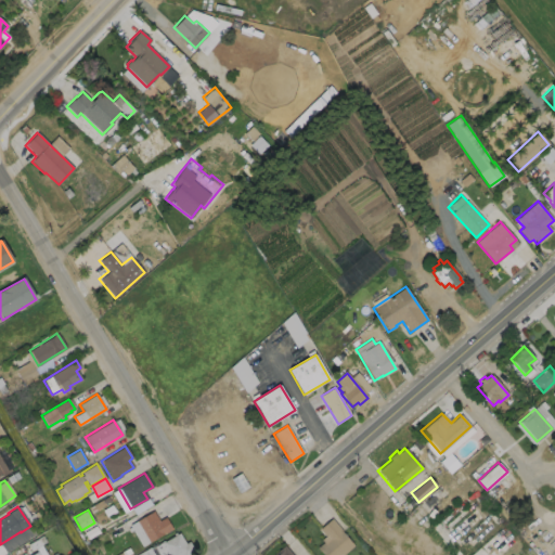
[(153,511),(158,521),(165,517),(171,529),(149,542),(136,520),(153,511)]
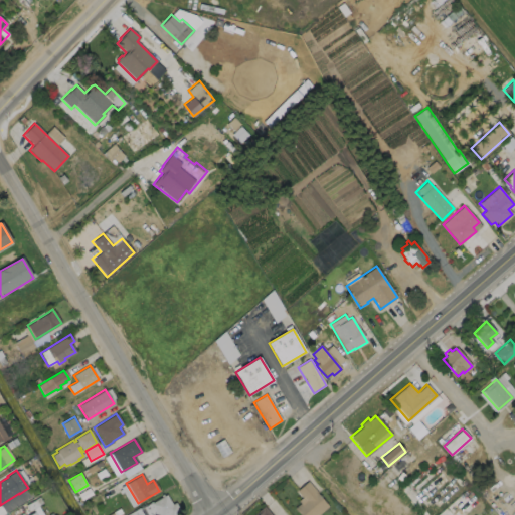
[(327,506),(317,514),(299,514),(294,508),(303,500),(296,491),(307,481),(316,492),(316,493),(327,506)]
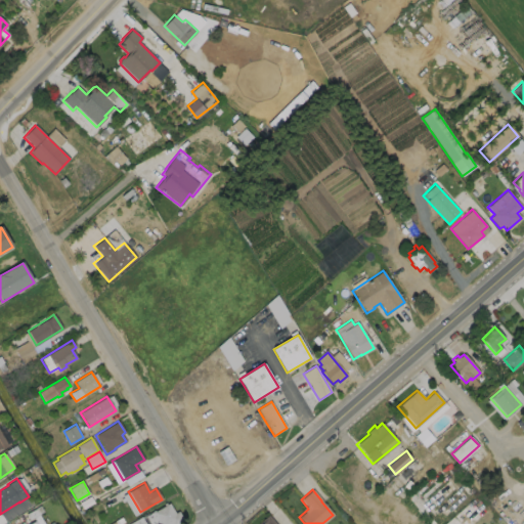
[(169,504),(175,513),(178,512),(183,522),(179,523),(159,523),(153,513),(169,504)]
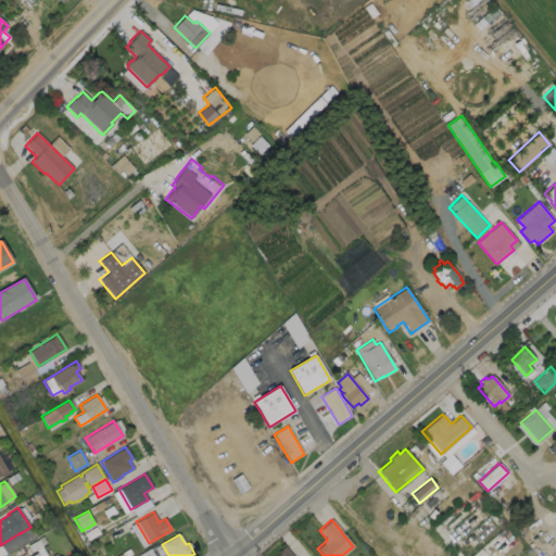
[(273,555),(285,546),(293,555),(273,555)]
